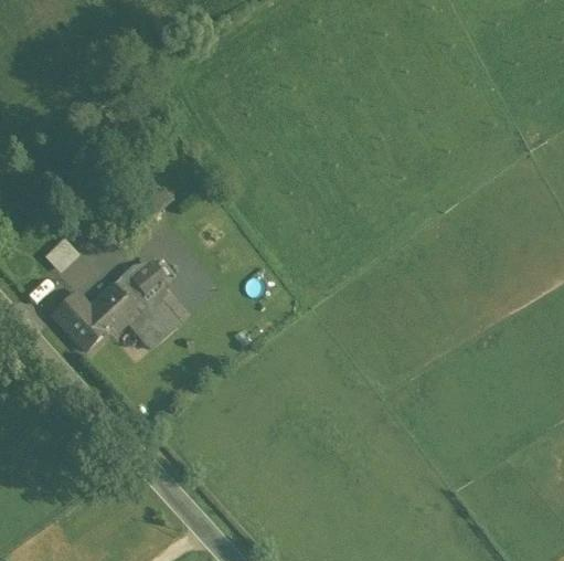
[(148,167),(167,190),(188,173),(170,150),(148,167)]
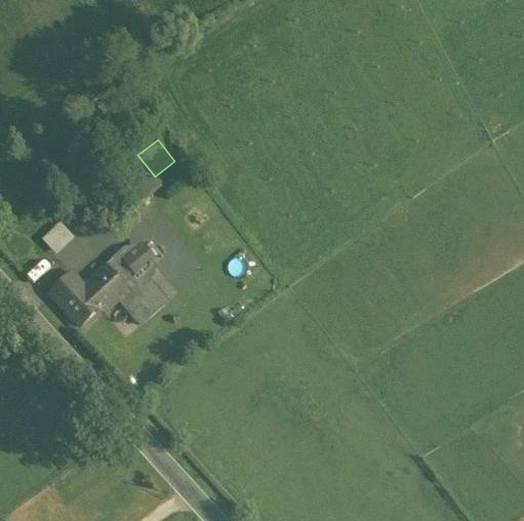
[(121,202),(132,216),(166,191),(155,176),(121,202)]
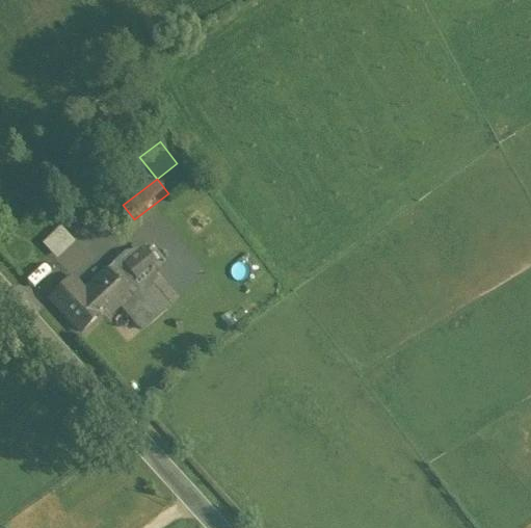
[(61,223),(43,240),(56,256),(75,238),(61,223)]
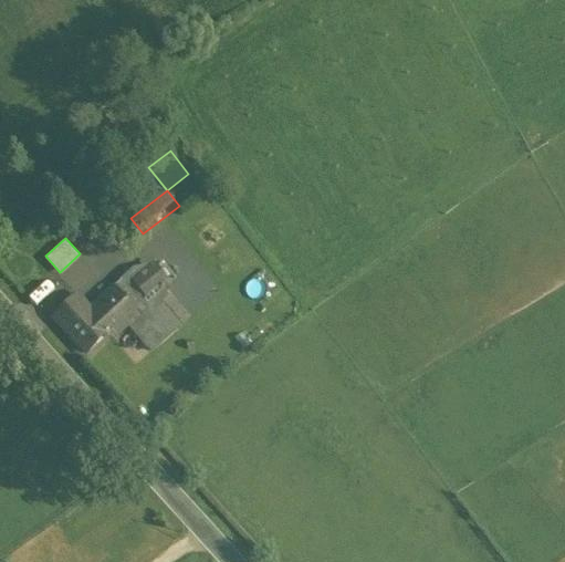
[(150,267),(131,277),(127,272),(92,305),(81,293),(55,316),(86,350),(108,329),(114,335),(131,319),(152,300),(163,279),(150,267)]
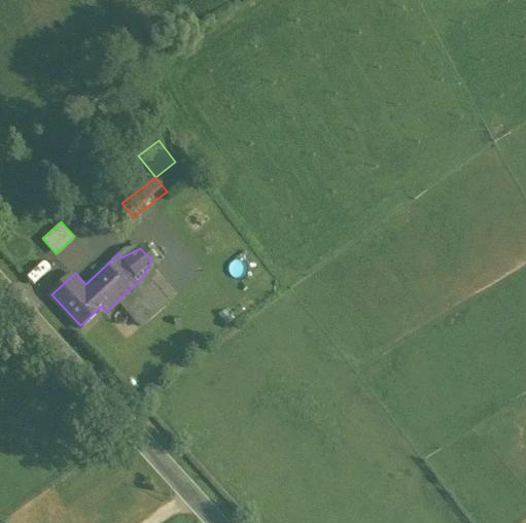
[(141,279),(121,297),(147,324),(167,306),(141,279)]
